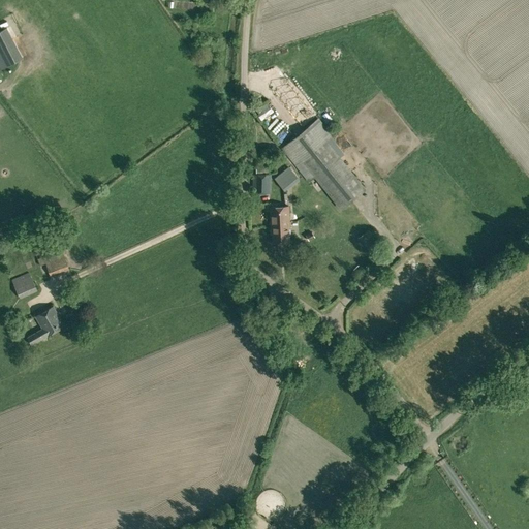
[(364,189),(325,142),(333,136),(318,118),(281,148),(309,182),(316,177),(341,208),(364,189)]
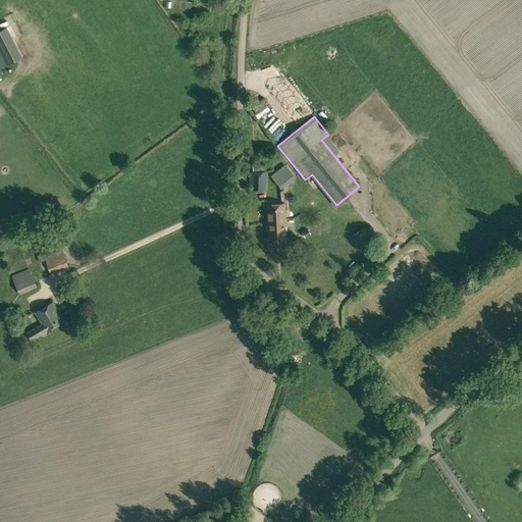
[(280,125),(274,128),(278,137),(284,133),(280,125)]
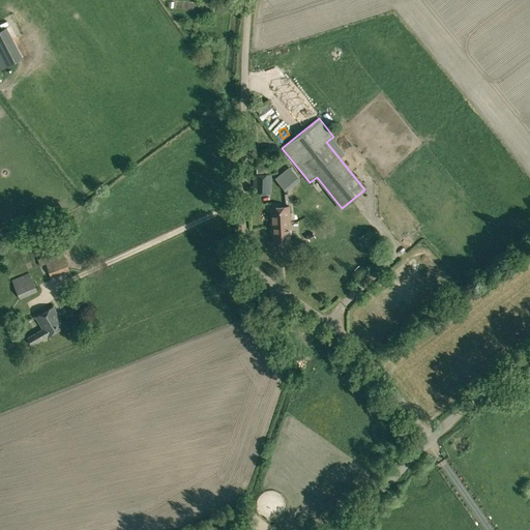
[(253,194),(271,194),(271,174),(269,174),(269,162),(257,160),(257,174),(253,174),(253,194)]
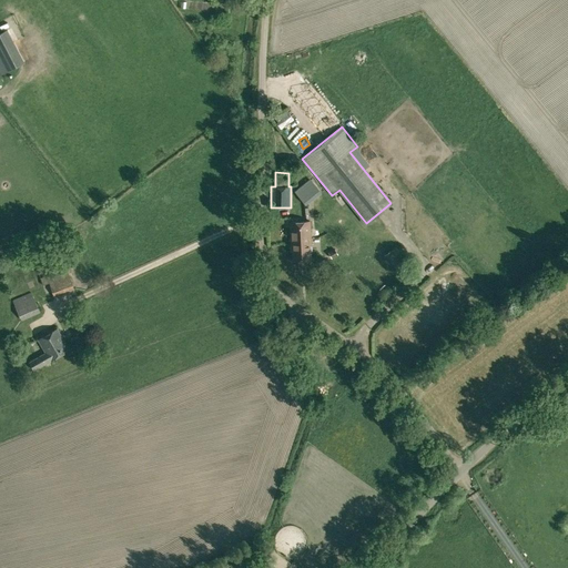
[(292,250),(293,260),(310,260),(310,245),(311,245),(310,221),(290,222),(291,241),(291,250),(292,250)]
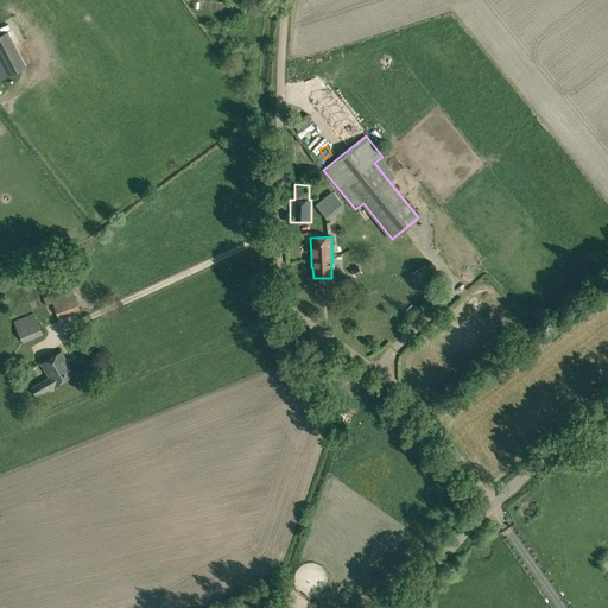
[(412,273),(424,289),(434,282),(422,266),(412,273)]
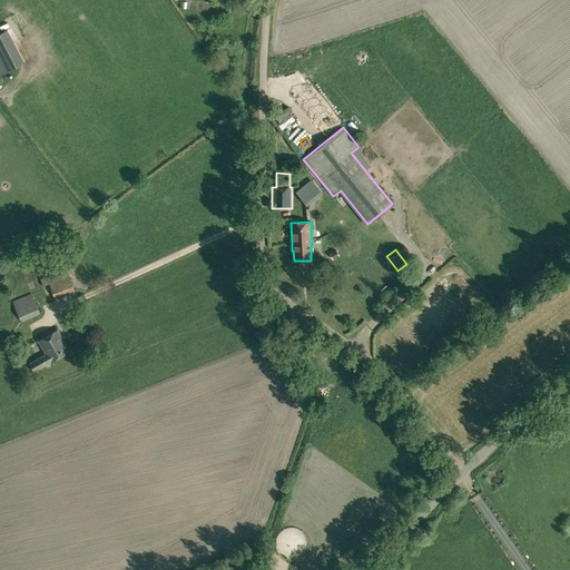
[(49,284),(53,297),(75,291),(68,269),(40,278),(43,286),(49,284)]
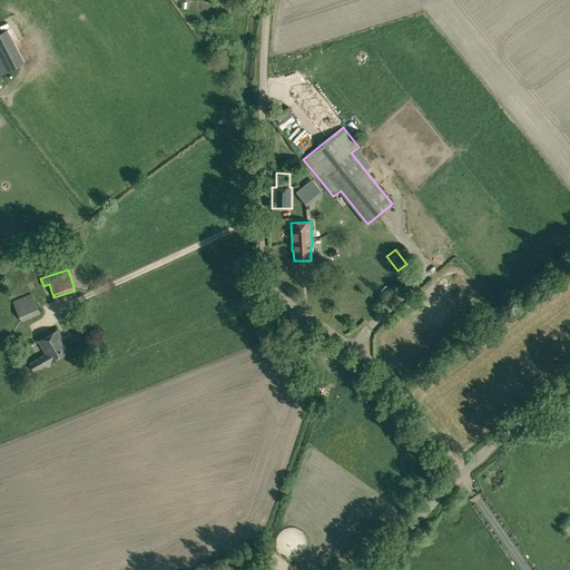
[(12,301),(21,321),(40,313),(31,293),(12,301)]
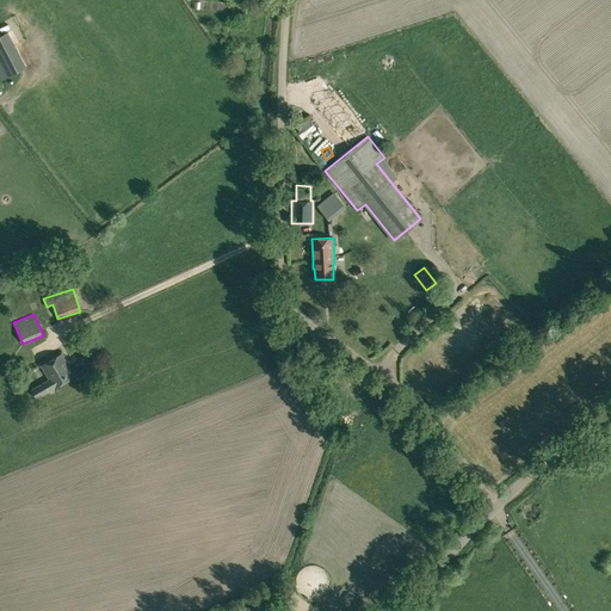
[(32,389),(37,397),(74,376),(61,353),(41,365),(49,380),(32,389)]
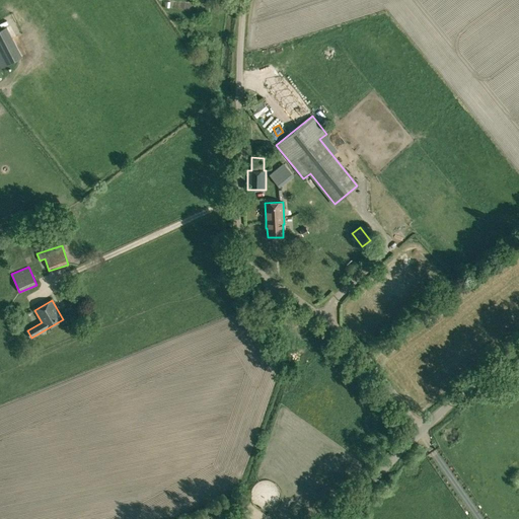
[(264,311),(268,315),(275,306),(270,303),(264,311)]
